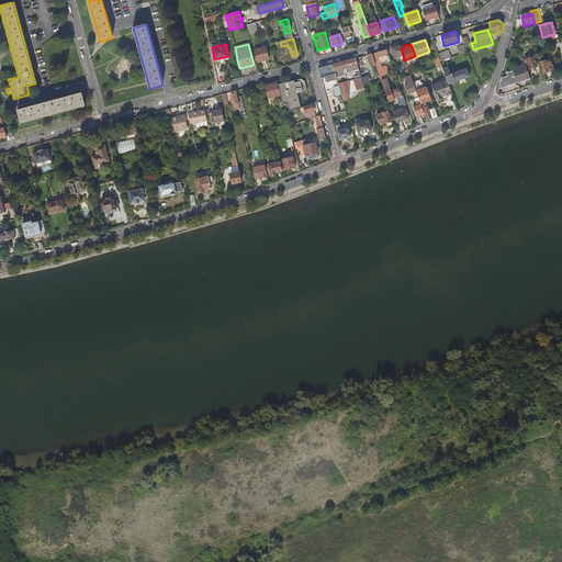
[(464,46),(464,44),(457,47),(459,54),(467,52),(464,46)]
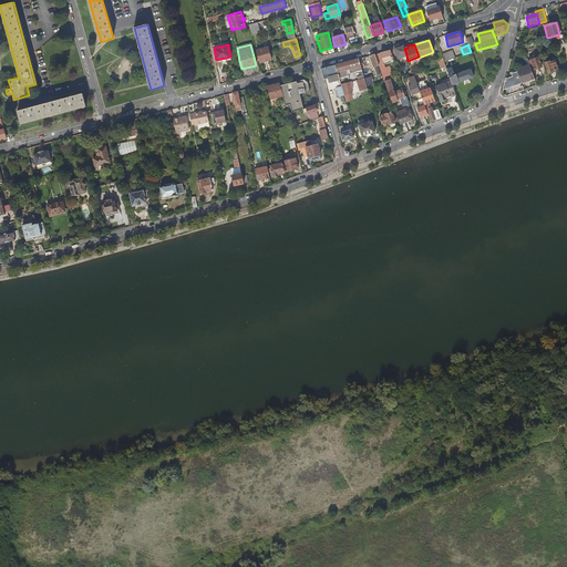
[(399,58),(406,55),(404,49),(403,47),(393,50),(394,52),(397,51),(399,58)]
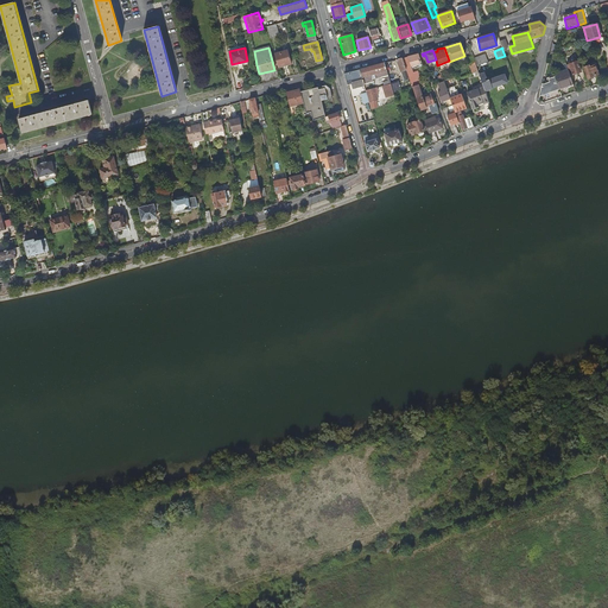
[(291,64),(287,51),(280,52),(284,67),(291,64)]
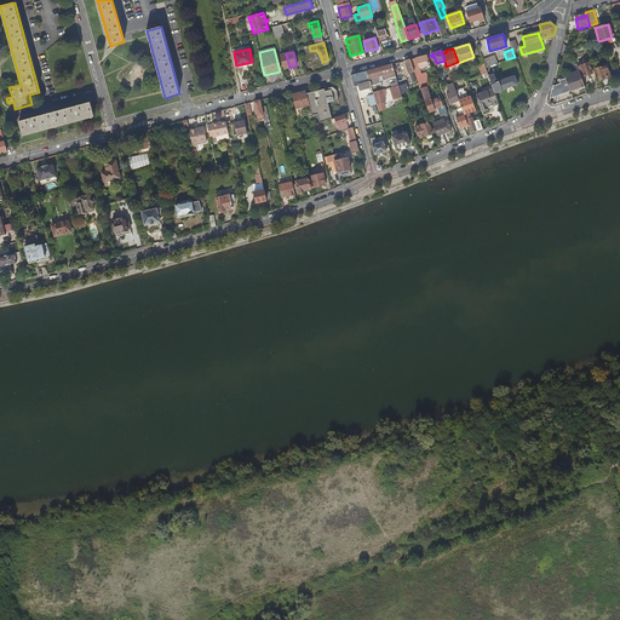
[(290,68),(286,53),(280,56),(283,70),(290,68)]
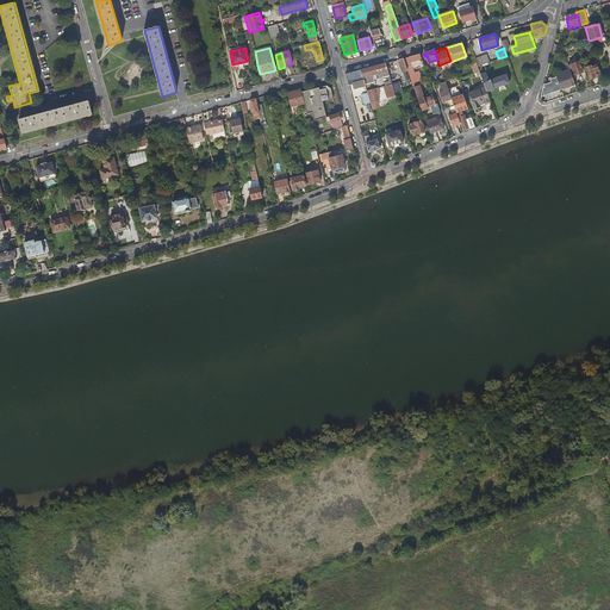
[(421,66),(417,55),(409,57),(412,67),(415,66),(416,68),(421,66)]
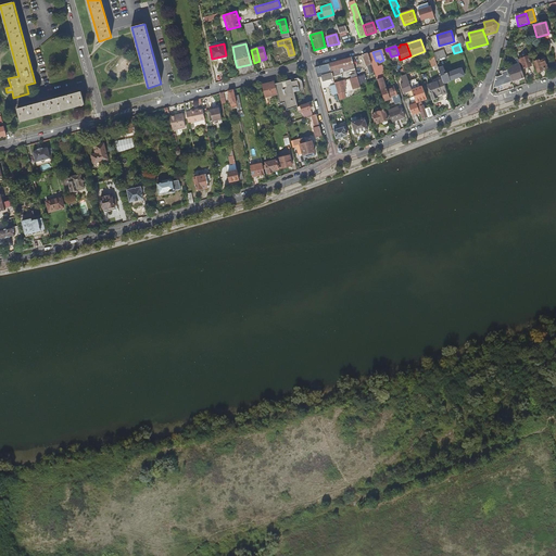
[(433,53),(434,58),(436,61),(446,57),(443,50),(433,53)]
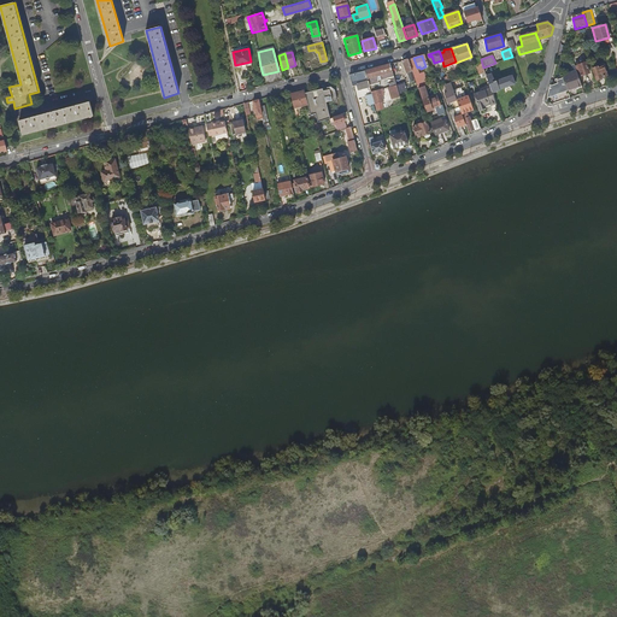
[(406,74),(412,71),(407,59),(403,62),(406,74)]
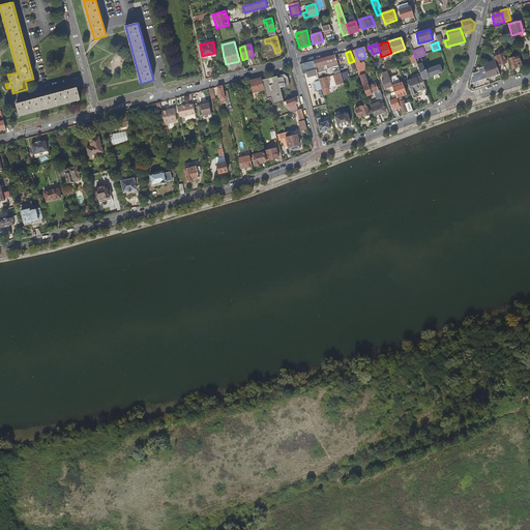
[(391,53),(381,57),(383,62),(393,58),(391,54),(391,53)]
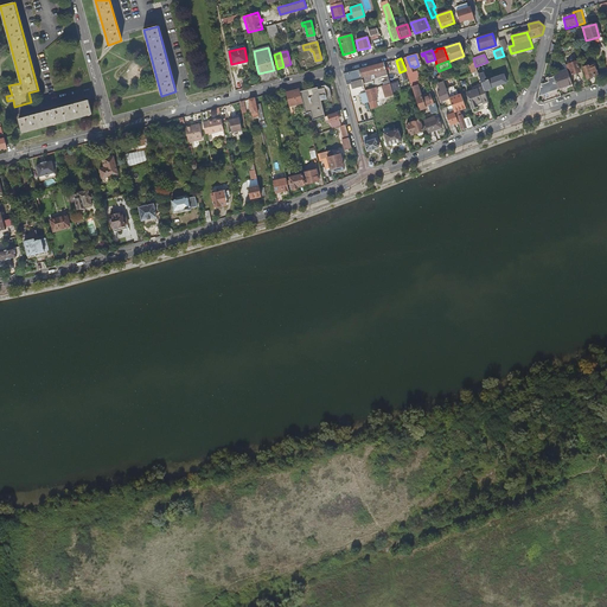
[(566,65),(567,69),(570,68),(573,77),(582,74),(576,61),(566,65)]
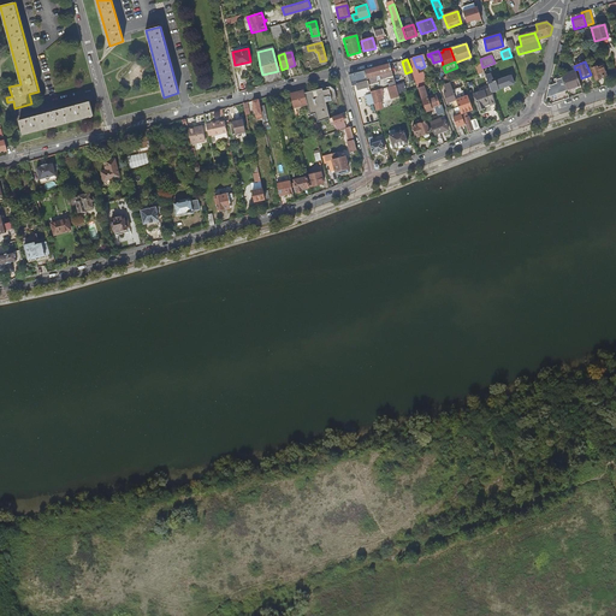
[(368,87),(369,92),(379,88),(378,84),(379,83),(377,76),(381,75),(383,80),(385,78),(386,80),(390,80),(390,81),(394,80),(389,64),(365,71),(368,87)]
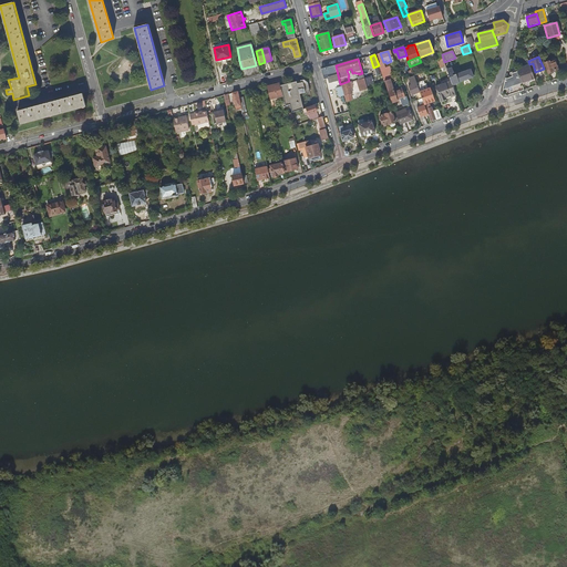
[(556,60),(545,63),(548,72),(558,69),(556,60)]
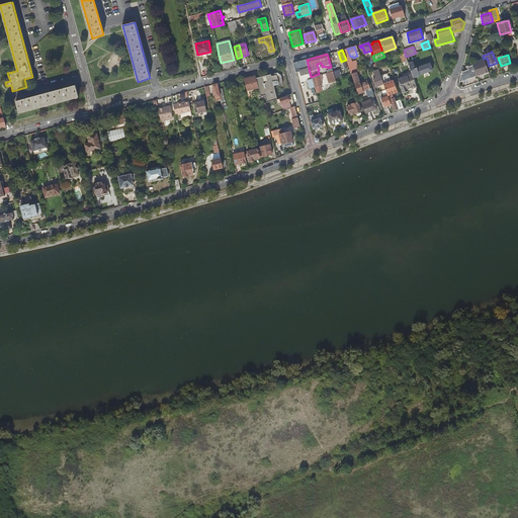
[(301,76),(310,73),(307,60),(292,64),(295,73),(300,72),(301,76)]
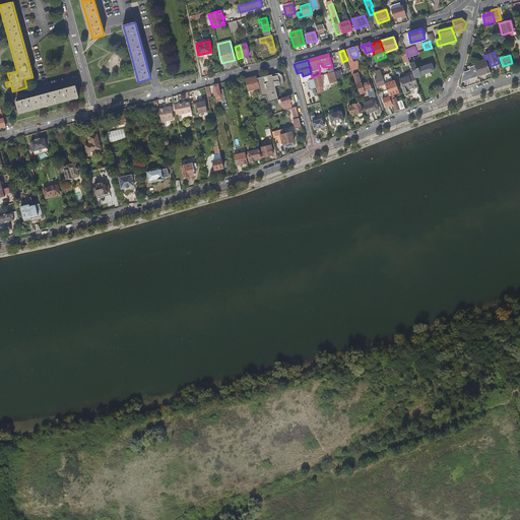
[(413,74),(414,77),(435,70),(432,63),(415,69),(414,66),(415,66),(414,62),(409,63),(413,74)]
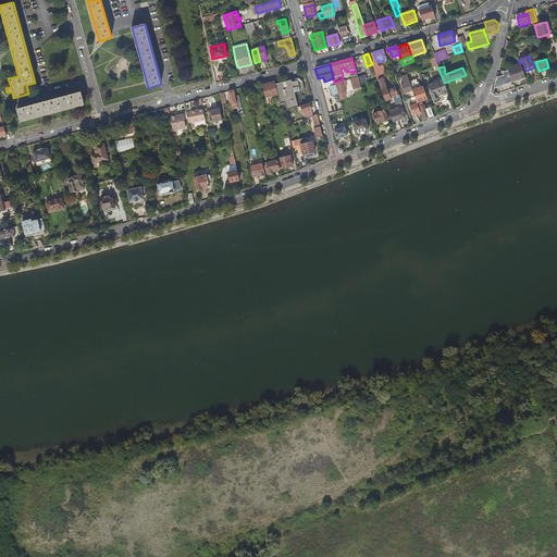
[(516,66),(508,70),(508,71),(510,76),(519,73),(520,77),(524,76),(521,66),(516,69),(516,66)]
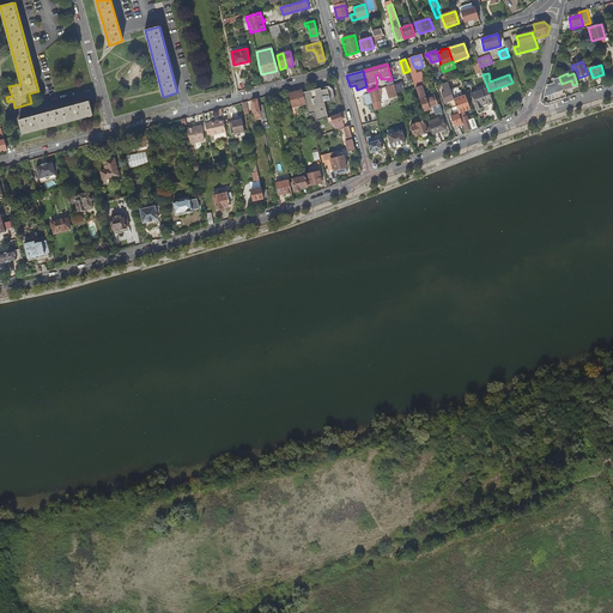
[(545,97),(564,90),(562,84),(559,78),(553,80),(554,83),(547,86),(545,97)]
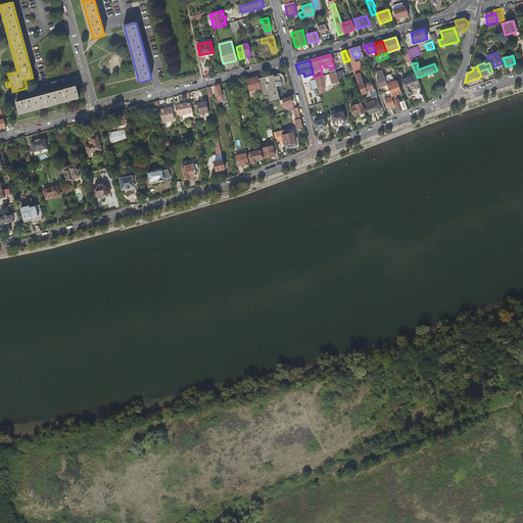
[(338,80),(335,68),(332,69),(332,73),(329,74),(333,85),(339,83),(338,80)]
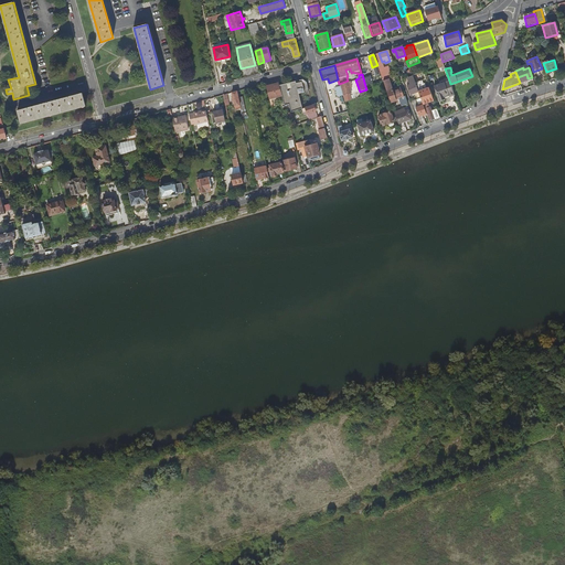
[(417,87),(413,76),(408,78),(411,85),(407,85),(411,94),(418,92),(417,87)]
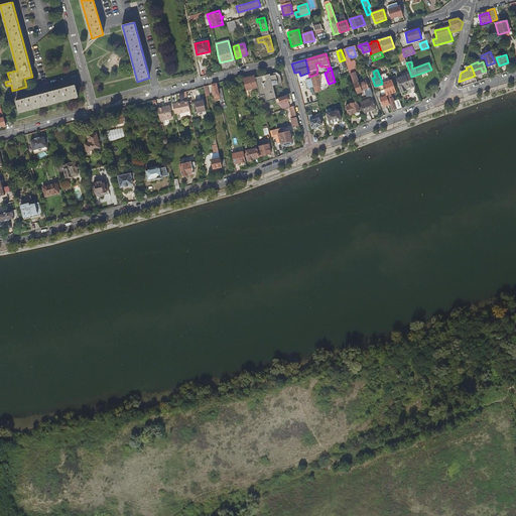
[(276,73),(255,79),(258,90),(259,94),(261,103),(276,99),(272,86),(281,83),(279,75),(276,73)]
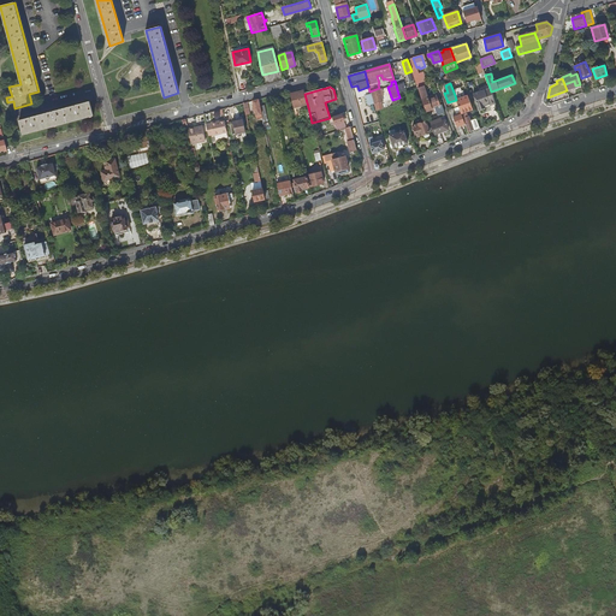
[(496,104),(491,92),(490,88),(473,94),(479,112),(485,110),(485,108),(496,104)]
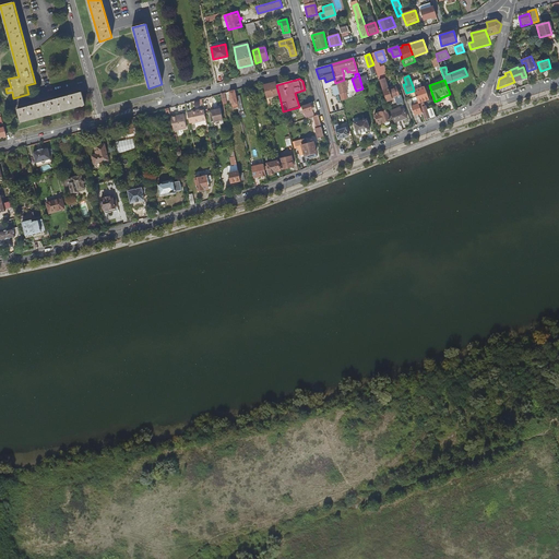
[(346,82),(344,82),(336,84),(340,95),(341,95),(342,100),(347,99),(345,93),(347,93),(346,87),(348,87),(346,82)]
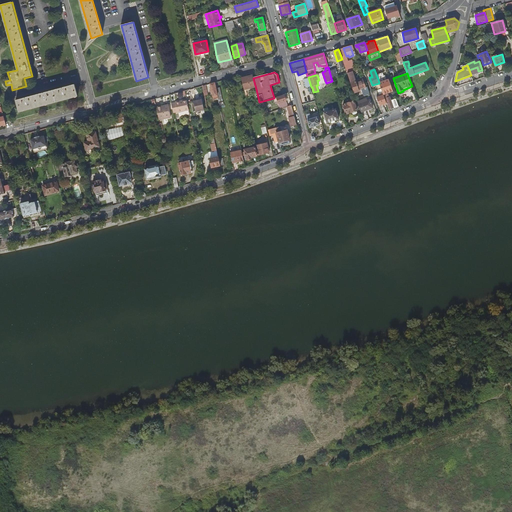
[(254,87),(251,76),(246,77),(246,78),(243,79),(244,87),(249,86),(249,89),(254,87)]
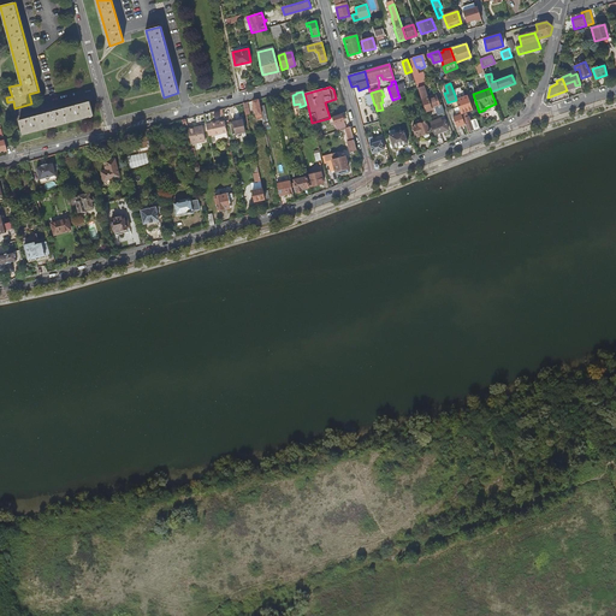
[(474,130),(471,122),(469,118),(467,118),(466,113),(473,111),(468,96),(458,100),(456,95),(455,95),(456,100),(458,107),(461,114),(466,125),(468,132),(474,130)]
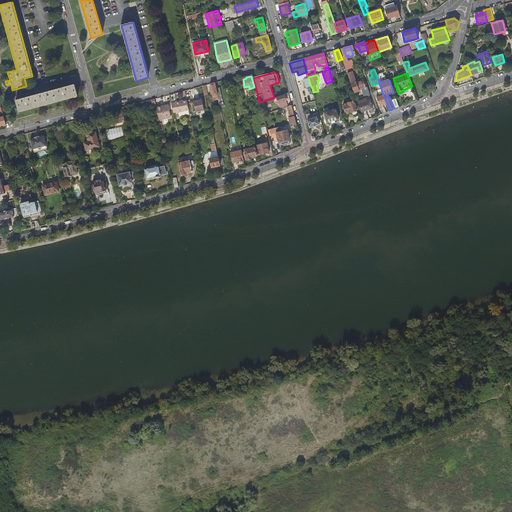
[(355,81),(350,83),(354,94),(359,92),(358,90),(365,87),(362,80),(356,83),(355,81)]
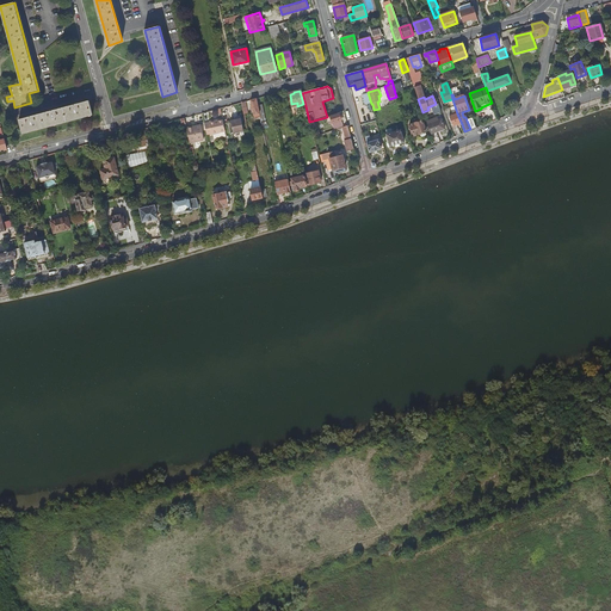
[(19,119),(23,134),(93,115),(90,100),(19,119)]
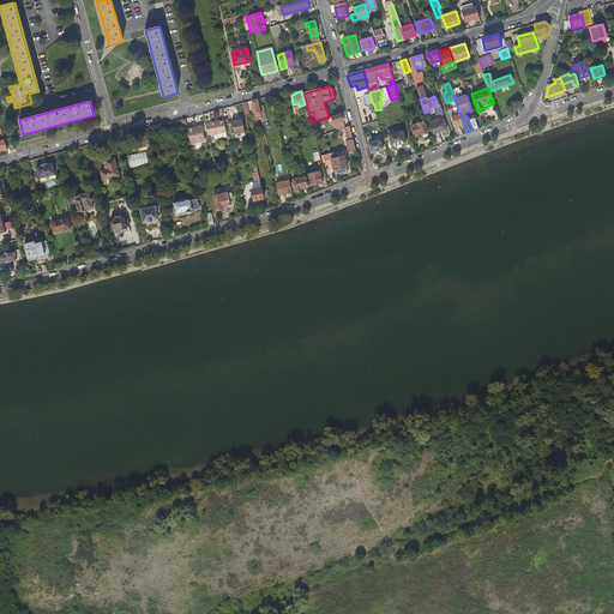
[(506,112),(498,114),(500,121),(506,119),(507,118),(506,112)]
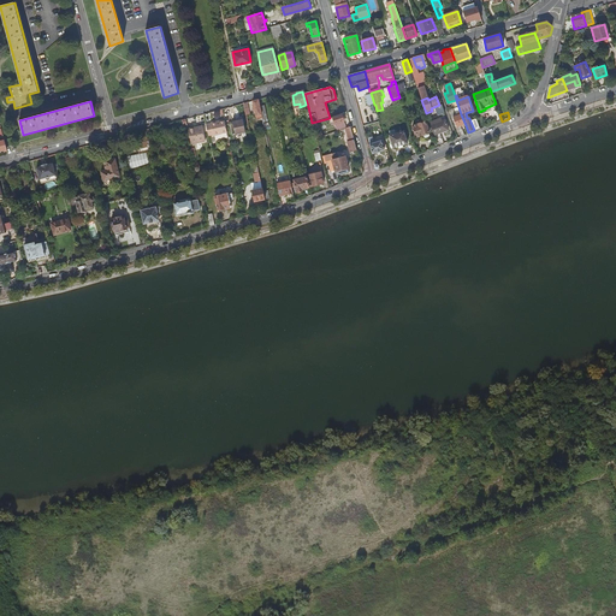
[(344,122),(342,114),(329,118),(329,122),(331,123),(332,123),(332,125),(344,122)]
